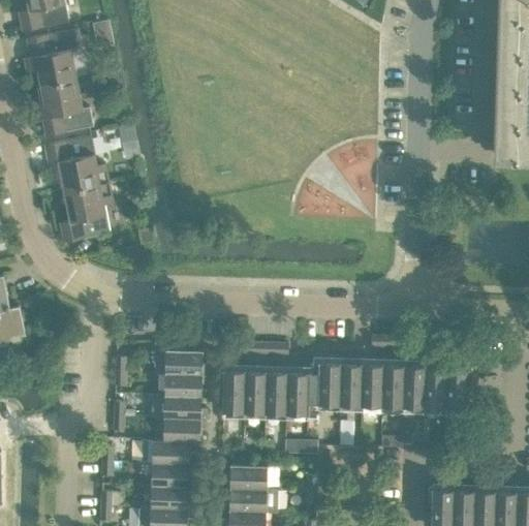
[(27,0),(29,11),(23,12),(26,31),(68,23),(63,0),(27,0)]
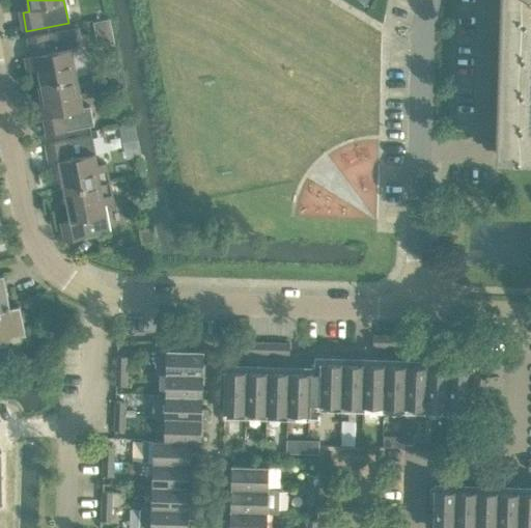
[(530,0),(506,0),(503,128),(502,160),(530,160),(530,0)]
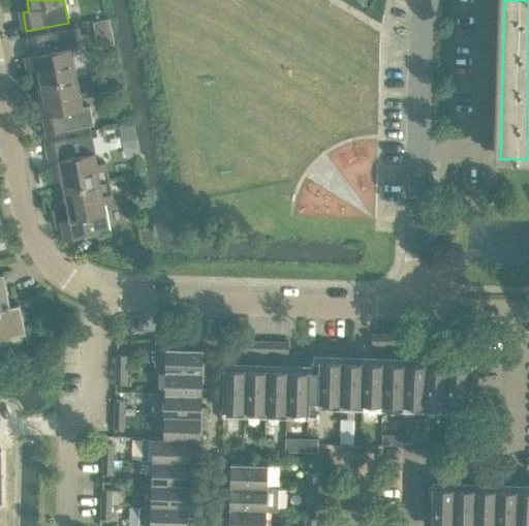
[(37,88),(76,81),(70,52),(79,50),(74,31),(31,39),(34,57),(27,59),(29,72),(34,71),(37,88)]
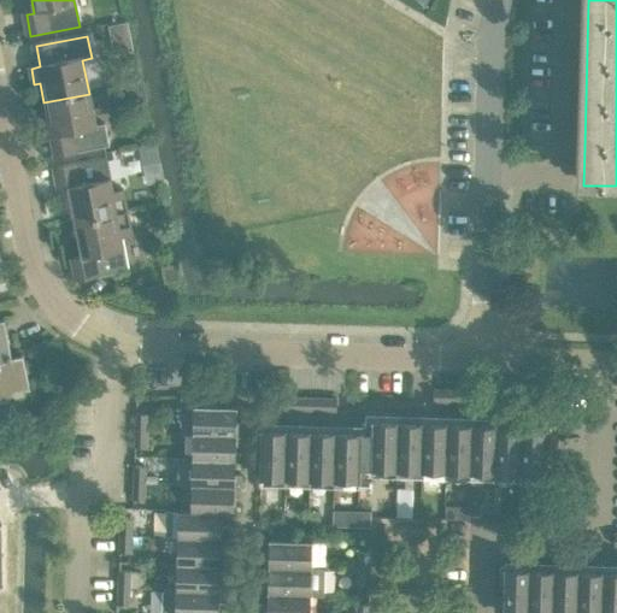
[(89,94),(43,102),(47,123),(41,124),(45,140),(54,139),(58,158),(109,148),(104,127),(95,128),(89,94)]
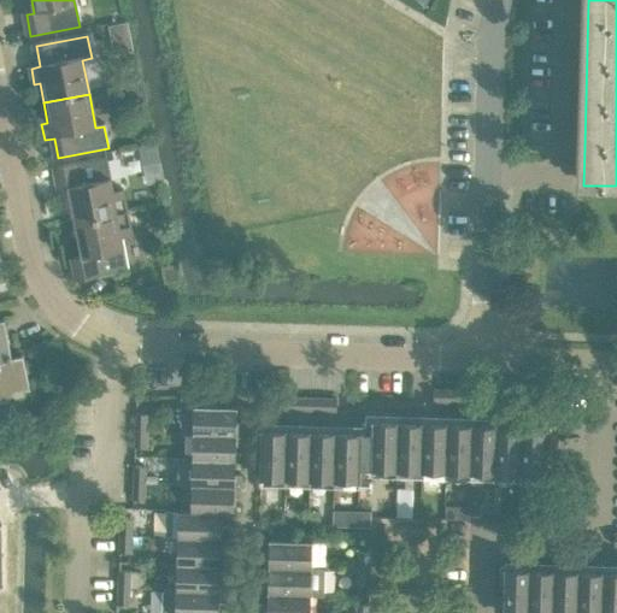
[(75,224),(127,214),(123,192),(112,194),(105,159),(57,170),(60,192),(69,190),(75,224)]
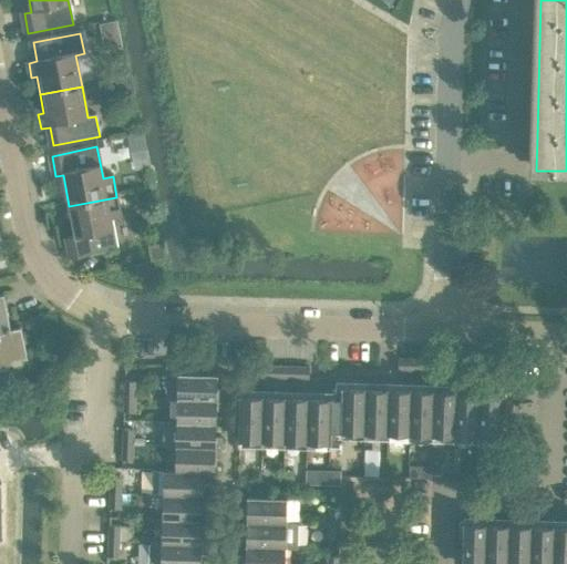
[(135,172),(148,170),(145,153),(132,156),(135,172)]
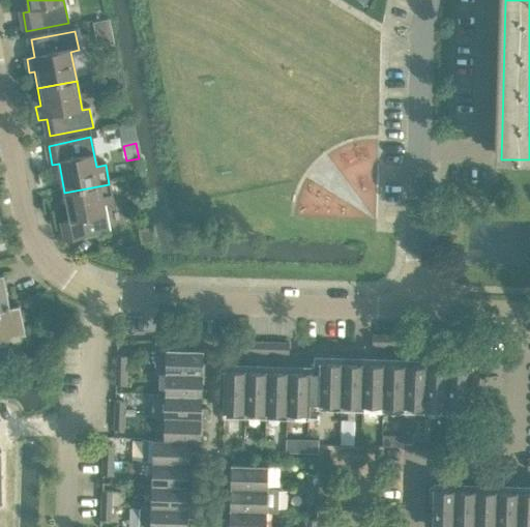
[(109,184),(64,193),(70,223),(63,224),(67,243),(110,235),(104,205),(113,204),(109,184)]
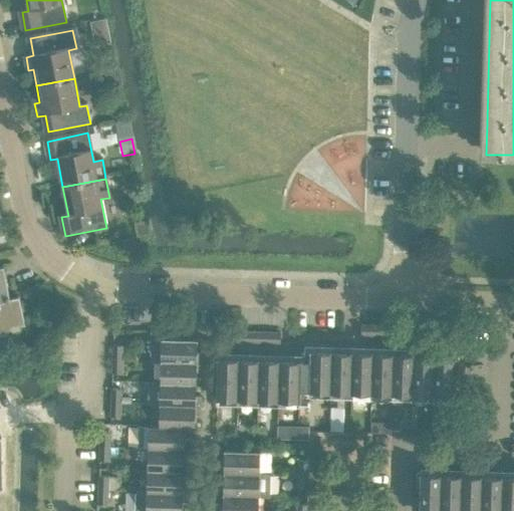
[(134,226),(136,240),(143,239),(152,237),(152,236),(150,223),(134,226)]
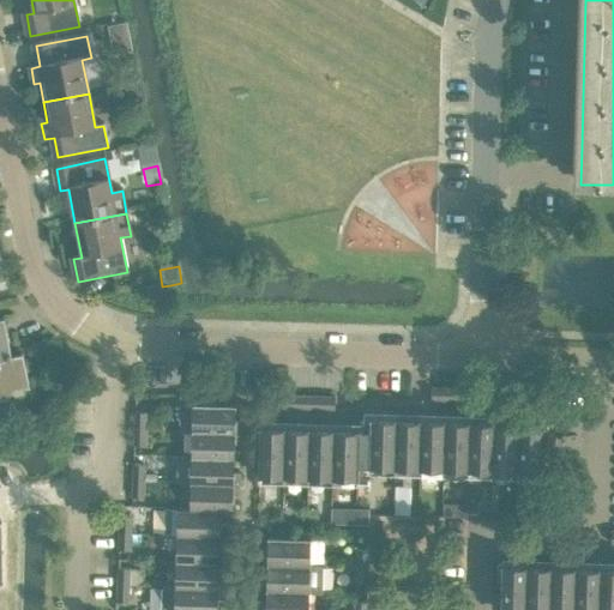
[(0,404),(6,404),(12,396),(11,392),(29,388),(22,355),(11,357),(2,320),(0,320),(0,404)]
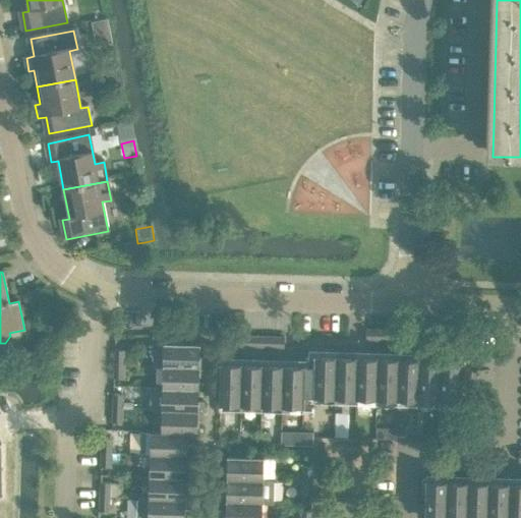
[(418,333),(364,332),(364,342),(418,343),(418,333)]
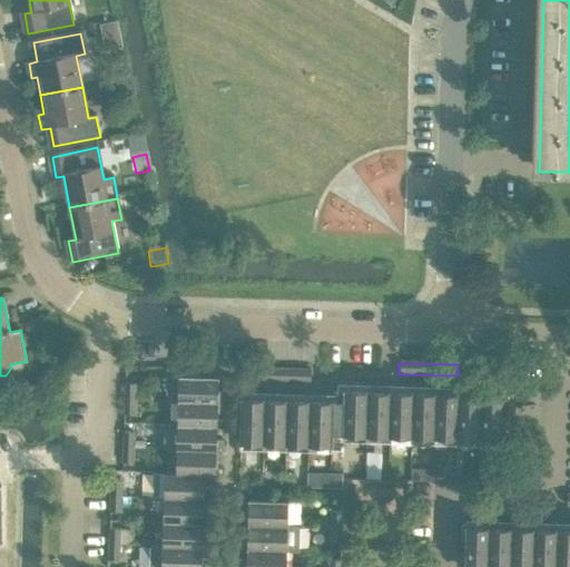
[(166,370),(165,402),(177,403),(223,404),(223,394),(217,394),(218,379),(214,379),(214,372),(166,370)]
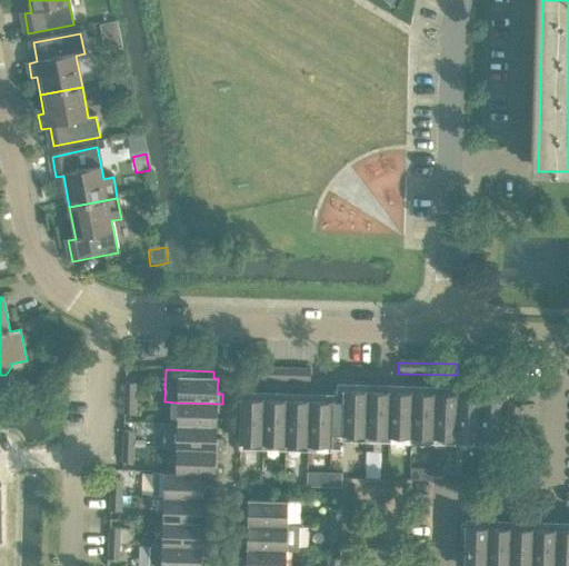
[(309,370),(260,370),(260,381),(309,383),(309,370)]
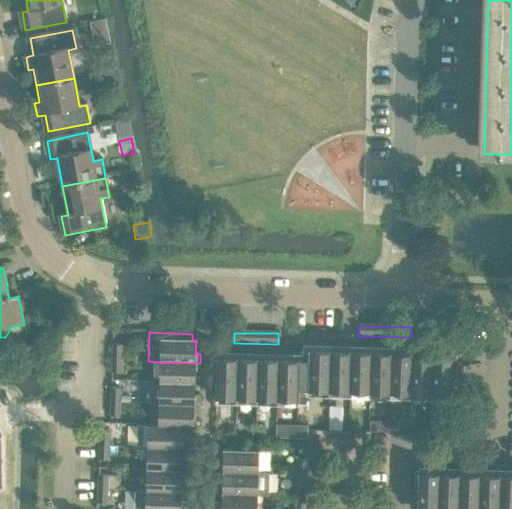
[(451,395),(452,350),(440,350),(440,355),(422,354),(422,350),(399,349),(399,353),(381,353),(381,348),(359,348),(359,352),(340,352),(340,347),(318,346),(318,351),(308,351),(307,361),(299,361),(298,391),(451,395)]
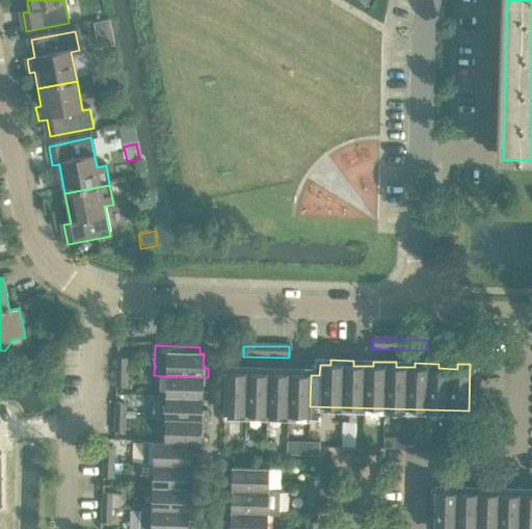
[(116,375),(126,375),(127,361),(116,361),(116,375)]
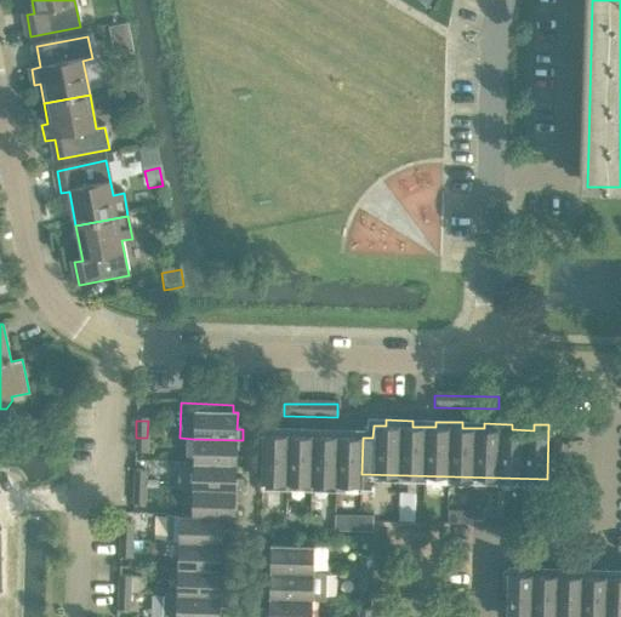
[(362,474),(363,438),(351,436),(351,432),(323,430),(323,436),(301,436),(301,430),(274,429),(274,435),(261,435),(260,483),(362,485),(362,474)]
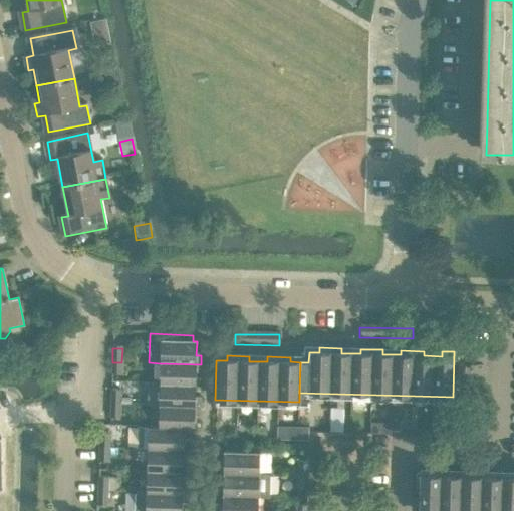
[(121,376),(121,362),(112,362),(111,375),(121,376)]
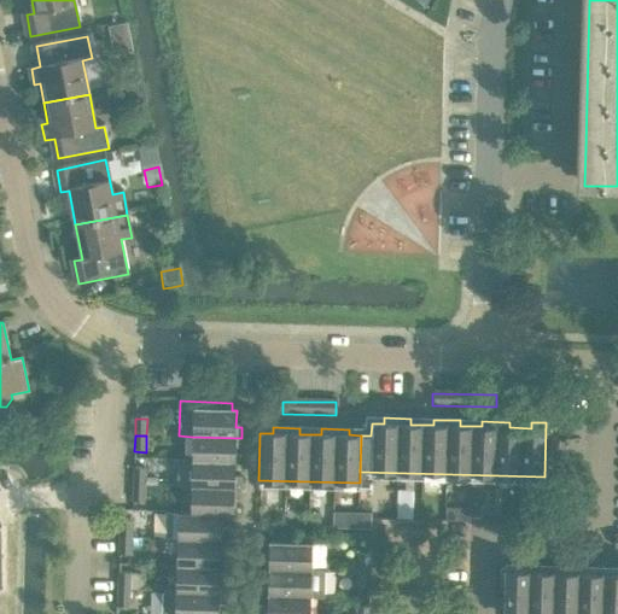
[(192,437),(192,463),(234,465),(234,449),(242,450),(242,438),(192,437)]
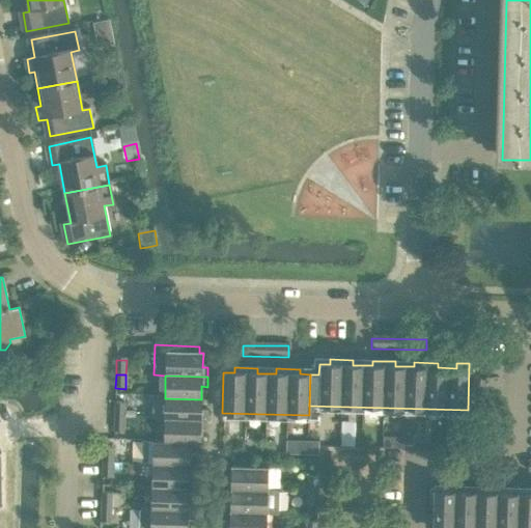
[(154,397),(152,420),(164,420),(205,421),(206,412),(201,412),(201,399),(165,398),(154,397)]
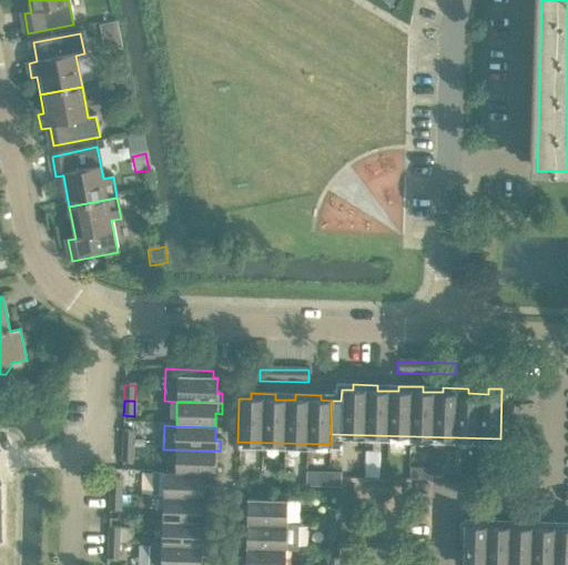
[(123,449),(133,449),(134,433),(123,433),(123,449)]
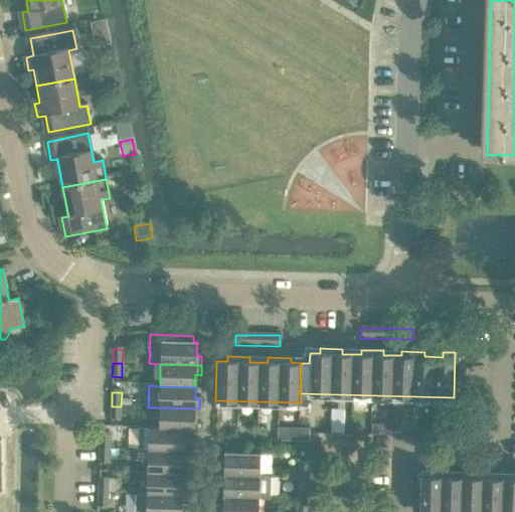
[(121,420),(121,406),(112,406),(111,420),(121,420)]
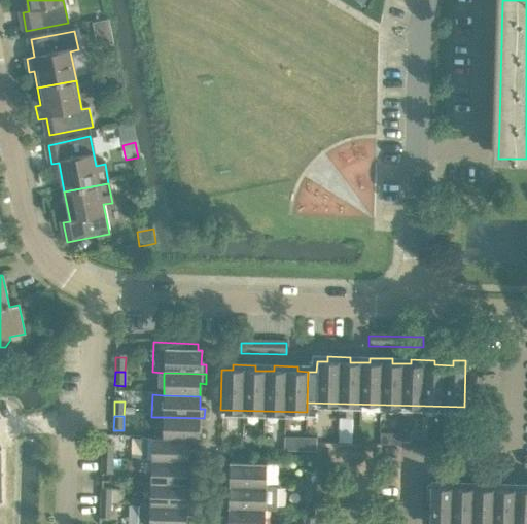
[(163,439),(163,440),(188,441),(188,442),(196,442),(199,442),(199,428),(204,428),(204,418),(163,417),(163,439)]
